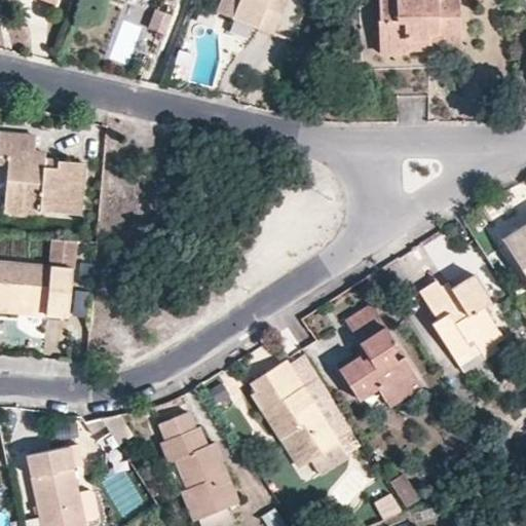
[(223,0),(219,14),(225,16),(223,23),(276,42),(289,0),(223,0)]
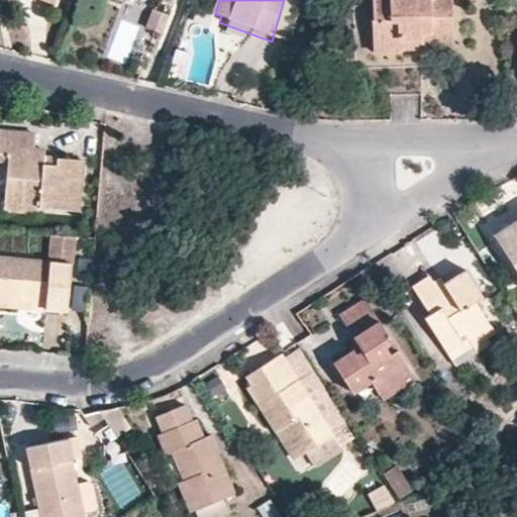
[(472,0),(441,0),(442,3),(413,3),(412,0),(380,0),(381,8),(396,8),(396,25),(414,25),(415,42),(461,41),(460,0),(463,0),(463,1),(472,0)]
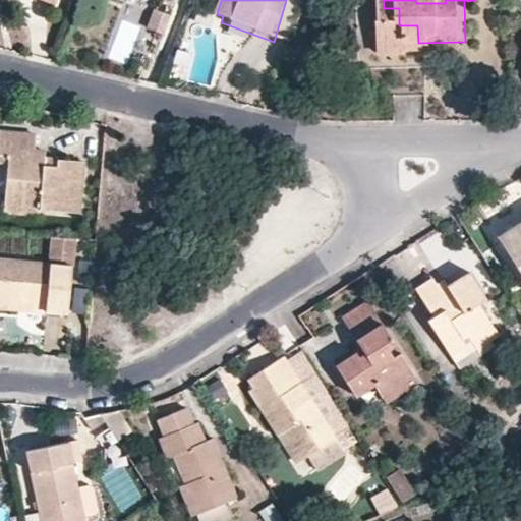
[(399,8),(384,8),(384,44),(418,43),(417,25),(399,25),(399,8)]
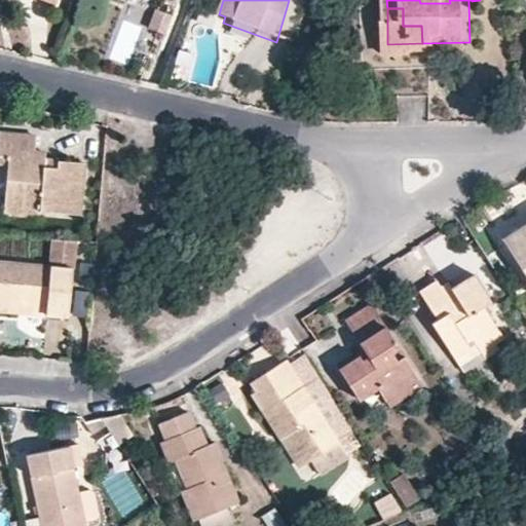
[(80,217),(83,165),(33,161),(34,133),(0,128),(0,155),(8,157),(5,201),(42,203),(41,214),(80,217)]
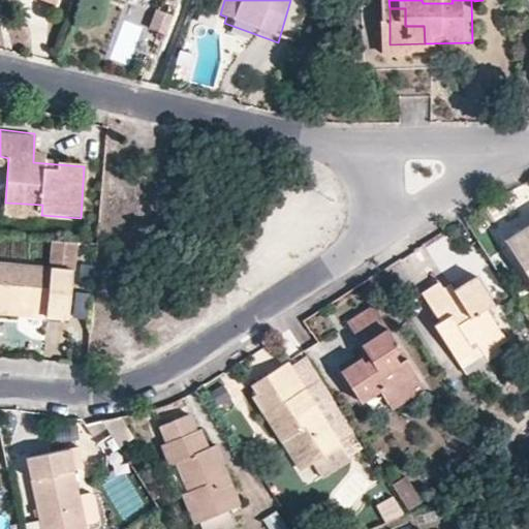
[(41,215),(42,205),(5,203),(4,215),(40,218),(41,215)]
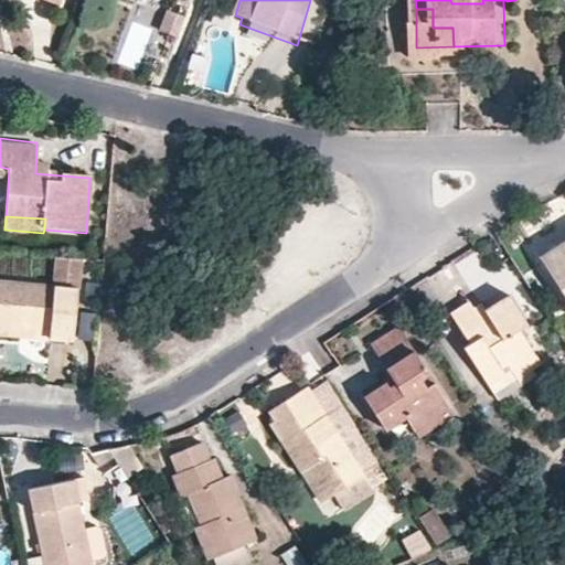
[(564,241),(537,256),(564,304),(564,241)]
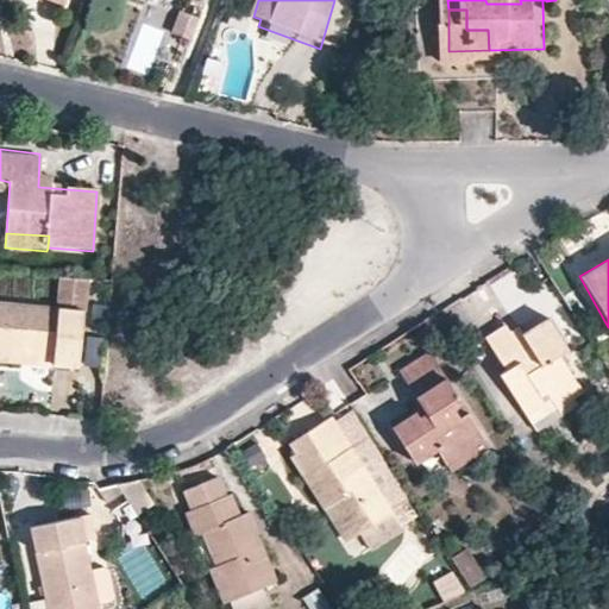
[(83,371),(92,276),(62,275),(60,308),(0,303),(0,352),(55,357),(54,369),(83,371)]
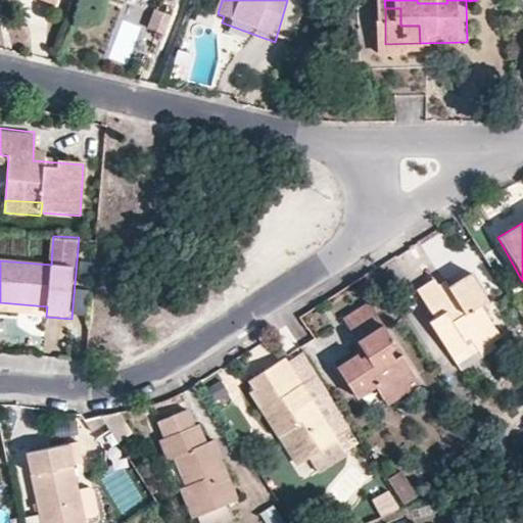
[(435,278),(419,288),(435,319),(431,323),(448,353),(473,337),(477,344),(490,337),(496,333),(481,304),(488,300),(473,275),(454,286),(443,292),(438,283),(435,278)]
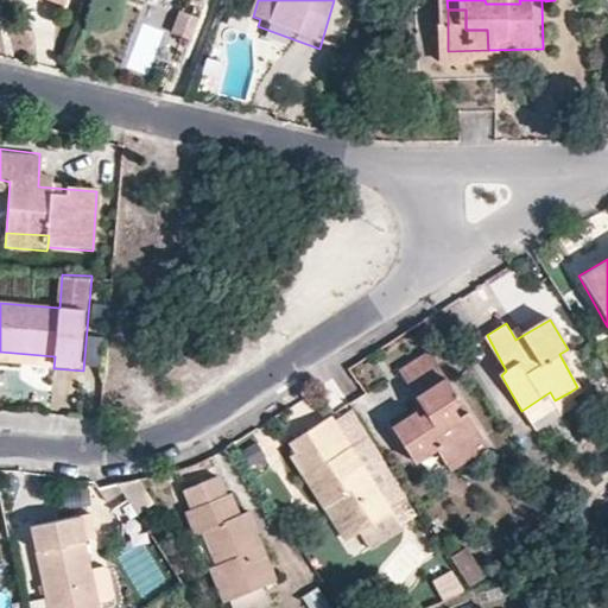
[(55,356),(0,352),(0,362),(54,368),(55,356)]
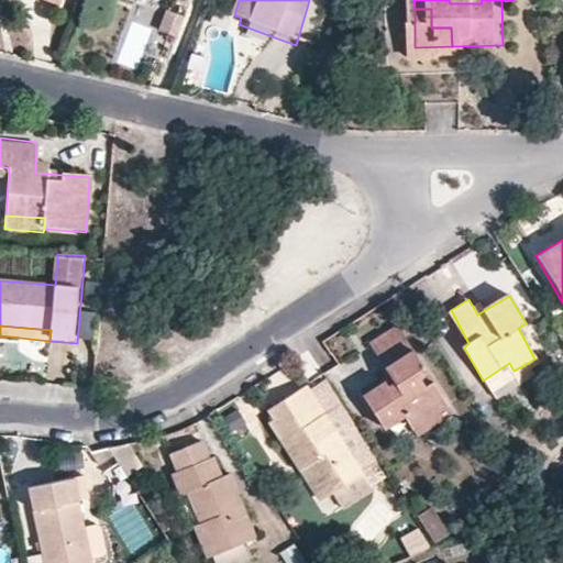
[(451,410),(434,384),(424,389),(420,379),(427,375),(399,328),(373,345),(399,388),(403,395),(392,403),(388,396),(367,408),(383,433),(406,420),(412,432),(451,410)]
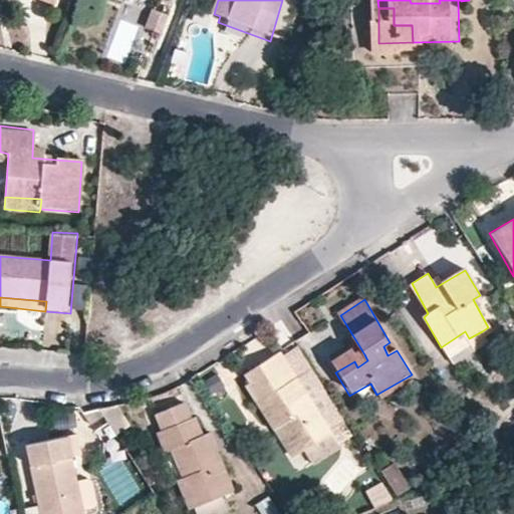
[(441,347),(451,366),(489,343),(482,331),(469,338),(465,331),(441,347)]
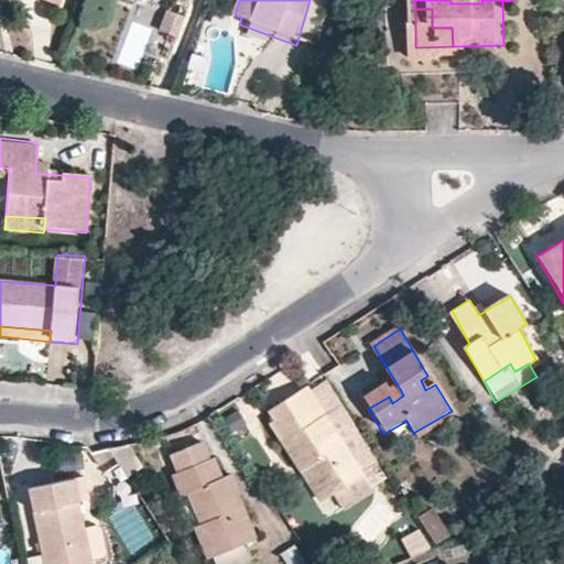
[(328,497),(360,477),(297,383),(261,408),(271,425),(269,431),(299,474),(306,467),(328,497)]
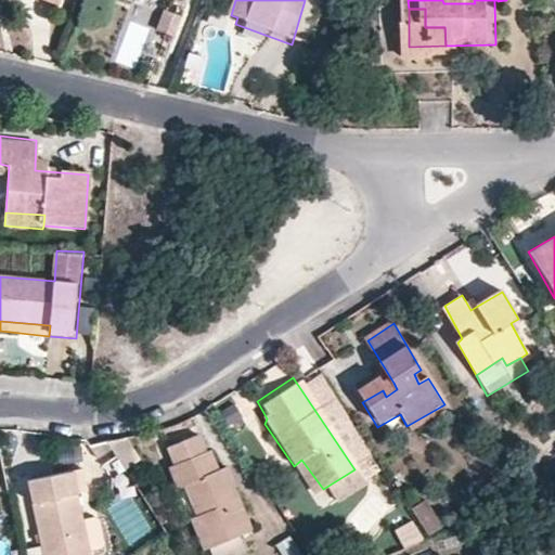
[(356,391),(362,402),(383,390),(376,378),(356,391)]
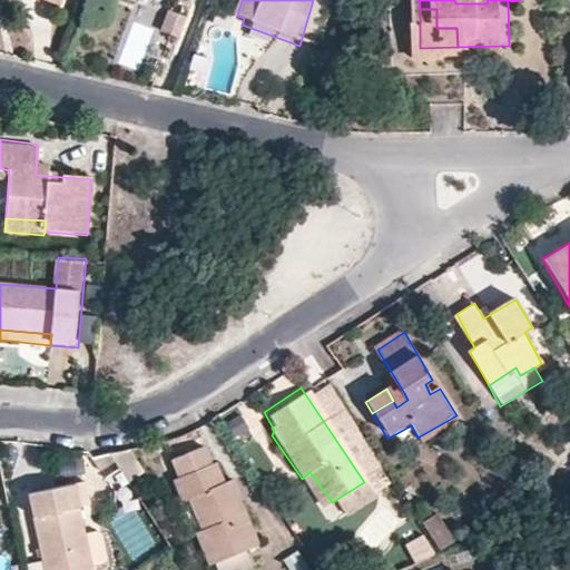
[(418,438),(424,449),(462,425),(457,415),(418,438)]
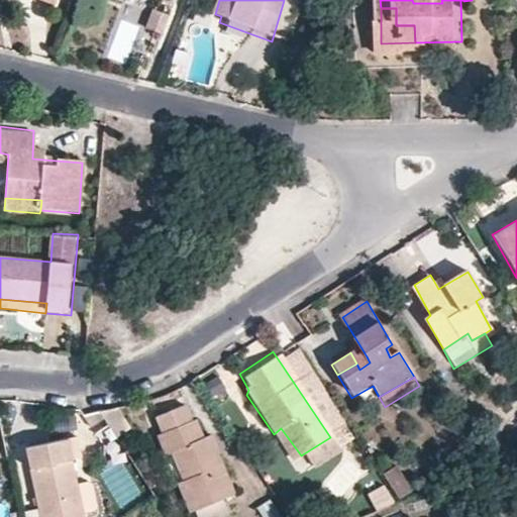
[(229,516),(224,504),(236,499),(222,462),(212,436),(203,440),(195,421),(192,422),(186,405),(153,418),(161,434),(157,435),(166,456),(174,453),(186,484),(178,487),(190,516),(198,514),(198,516),(229,516)]
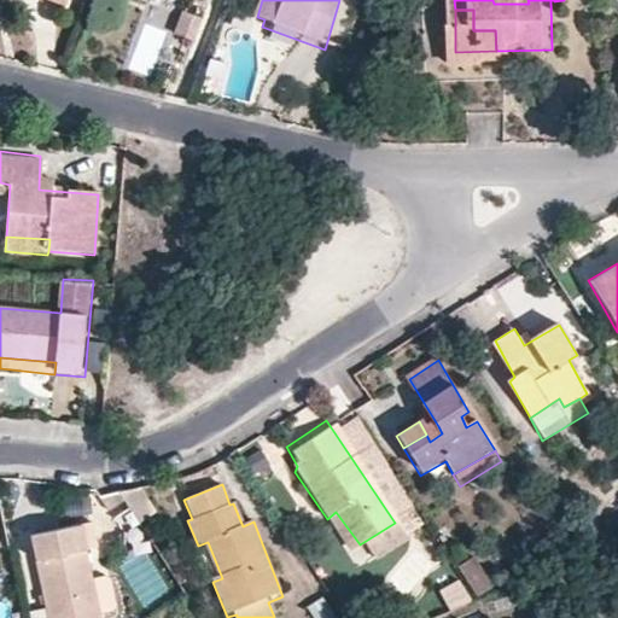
[(138,491),(118,493),(138,524),(153,513),(138,491)]
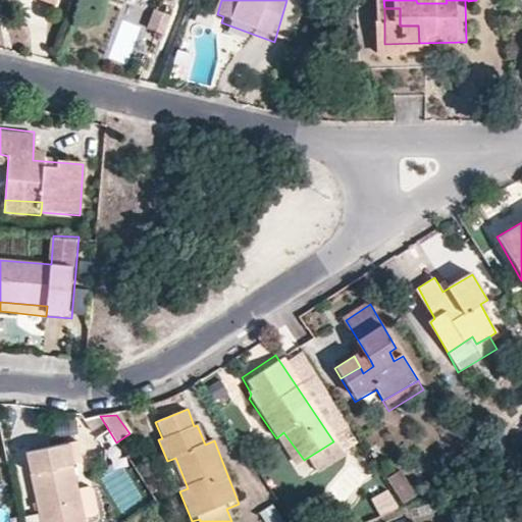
[(283,432),(276,438),(296,466),(304,460),(283,432)]
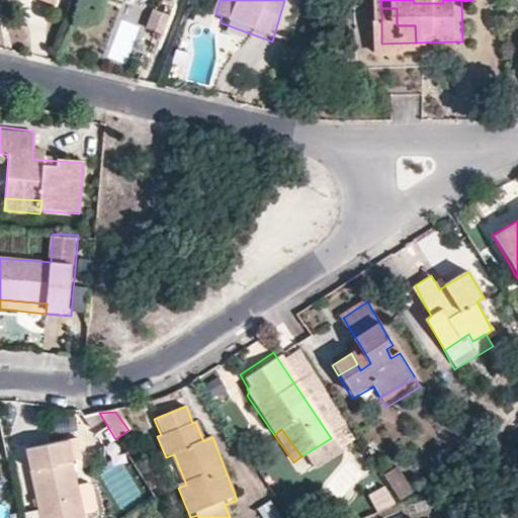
[(78,436),(26,446),(39,517),(98,517),(93,489),(78,492),(72,461),(82,459),(78,436)]
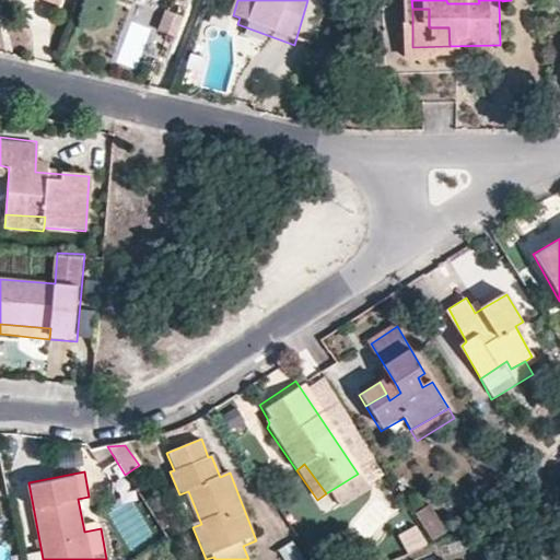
[(419,514),(424,524),(436,515),(431,505),(419,514)]
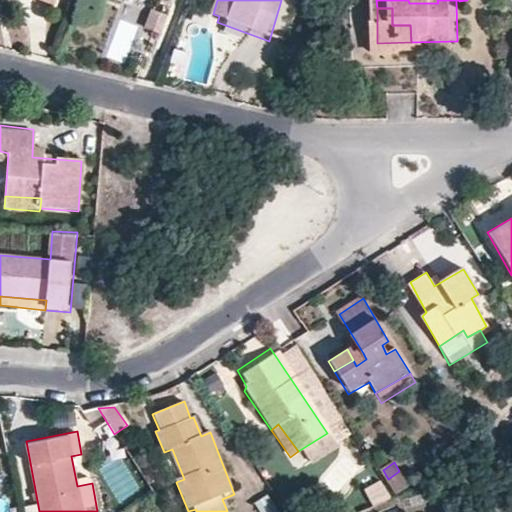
[(388,479),(395,490),(407,483),(399,471),(388,479)]
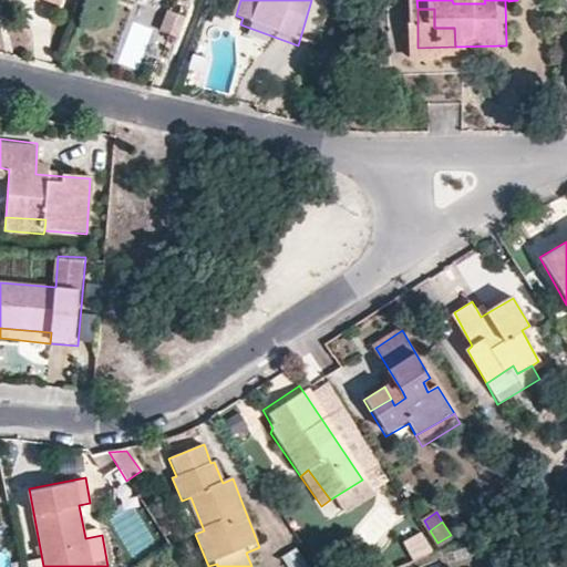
[(423,533),(403,543),(414,564),(434,554),(423,533)]
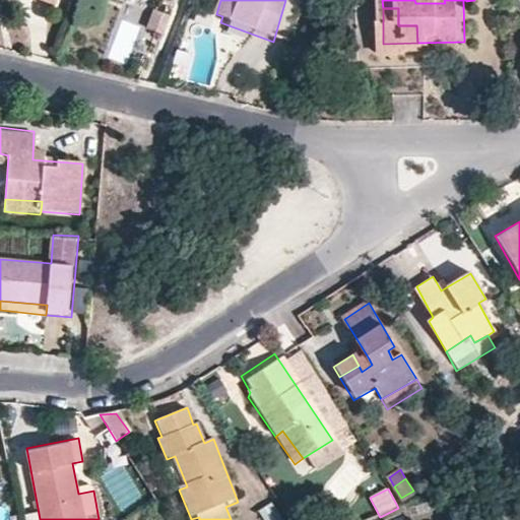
[(279,519),(271,504),(258,512),(262,519),(279,519)]
